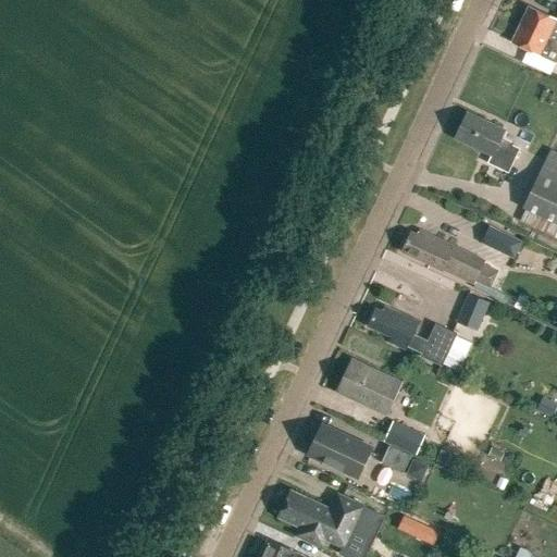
[(556,22),(530,11),(521,28),(555,42),(556,44),(556,40),(556,22)]
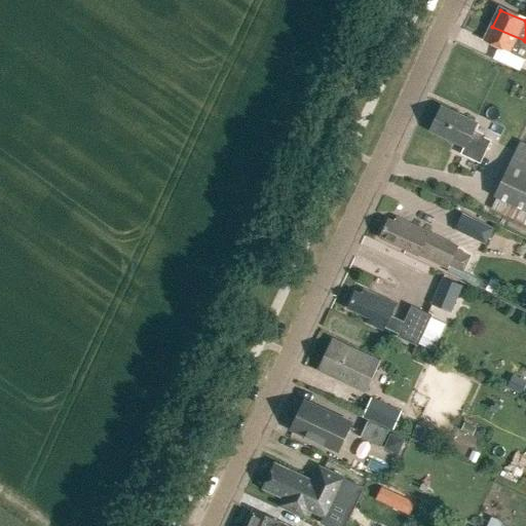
[(525,50),(522,48),(525,41),(492,27),(485,43),(525,62),(525,50)]
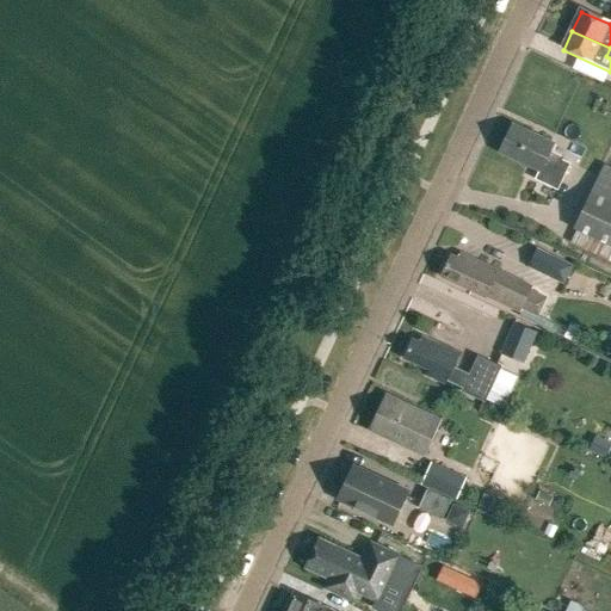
[(549,154),(554,142),(512,123),(499,153),(539,171),(536,179),(557,190),(569,164),(549,154)]
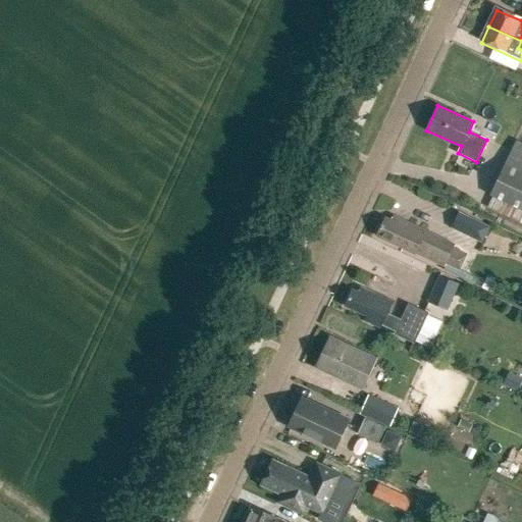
[(490,195),(521,210),(521,143),(517,141),(490,195)]
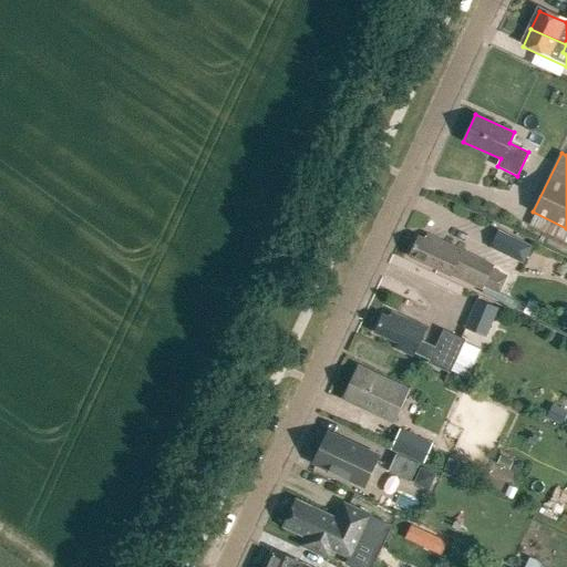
[(488,246),(512,256),(519,239),(495,229),(488,246)]
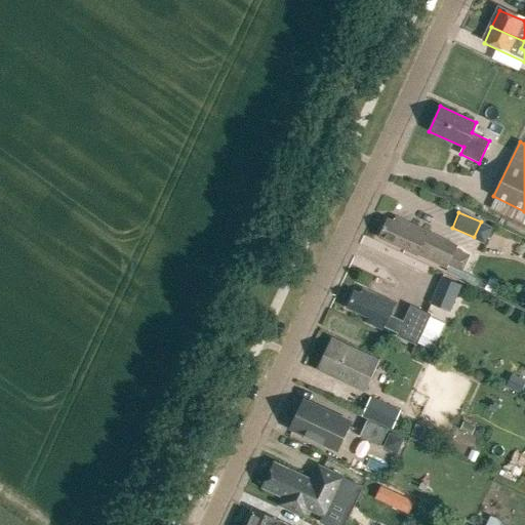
[(458,246),(397,217),(395,223),(389,219),(379,238),(417,255),(418,254),(447,269),(458,246)]
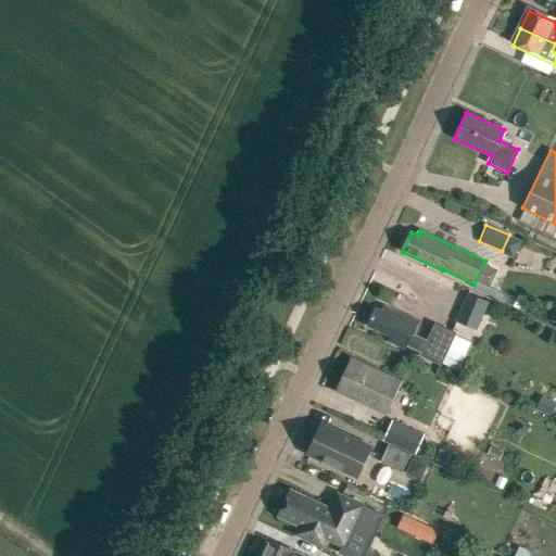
[(477,329),(489,301),(467,292),(455,320),(477,329)]
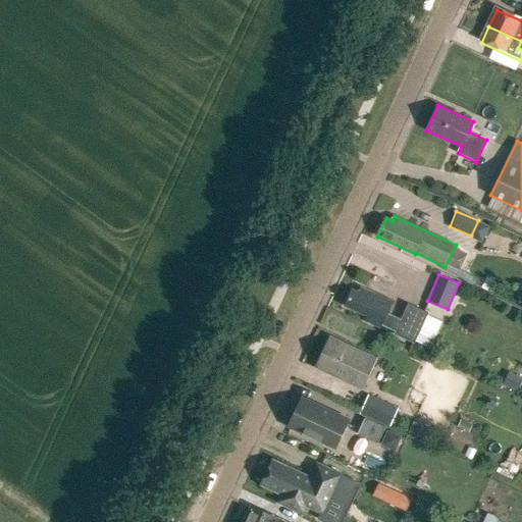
[(393,303),(361,288),(359,293),(354,291),(354,290),(353,290),(345,306),(367,317),(365,321),(381,328),(382,326),(396,331),(395,334),(415,344),(416,342),(428,315),(429,313),(409,304),(401,320),(387,314),(393,303)]
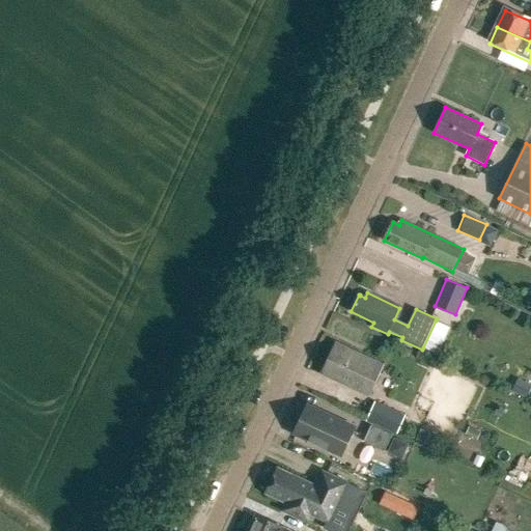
[(436,320),(423,347),(438,355),(450,328),(436,320)]
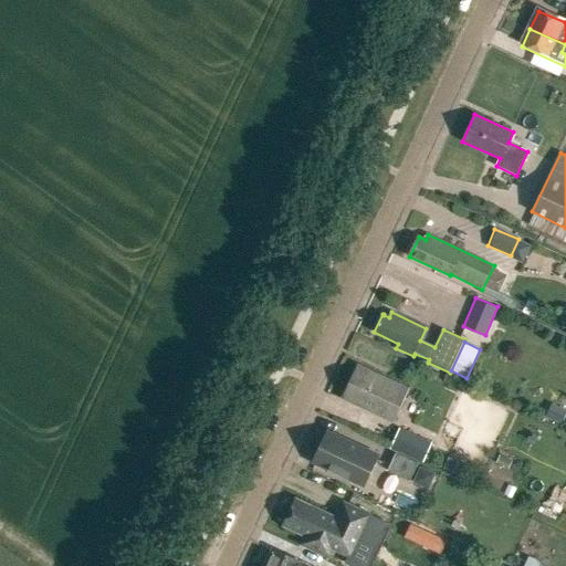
[(394,422),(409,389),(358,367),(344,399),(394,422)]
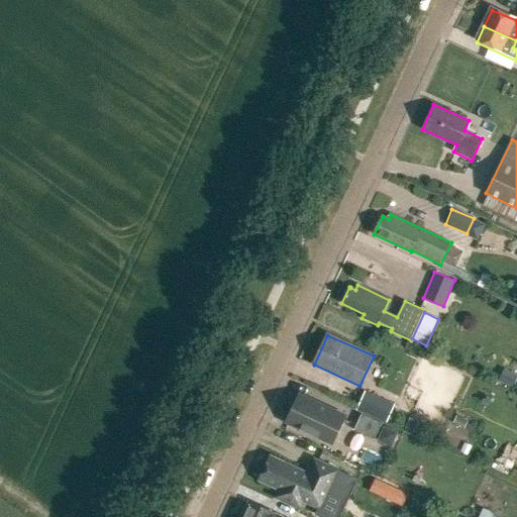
[(504,370),(499,380),(512,386),(516,376),(504,370)]
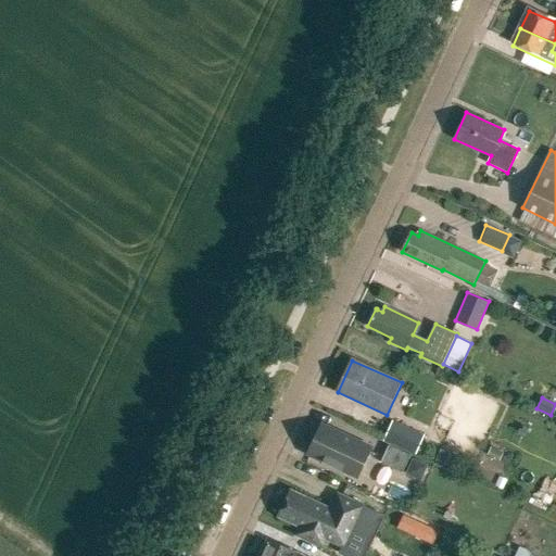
[(419,450),(426,433),(394,418),(383,440),(416,455),(418,450),(419,450)]
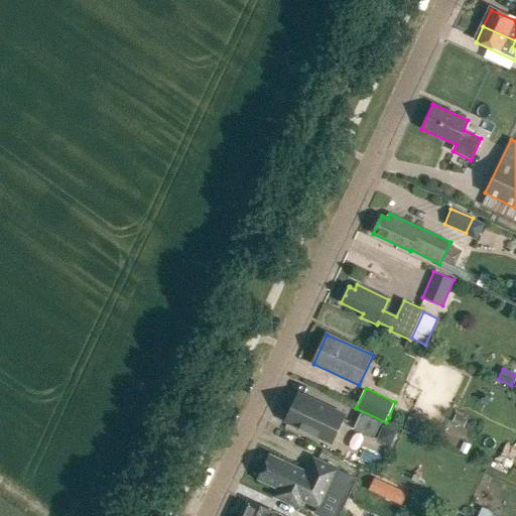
[(332,442),(344,416),(298,395),(286,420),(332,442)]
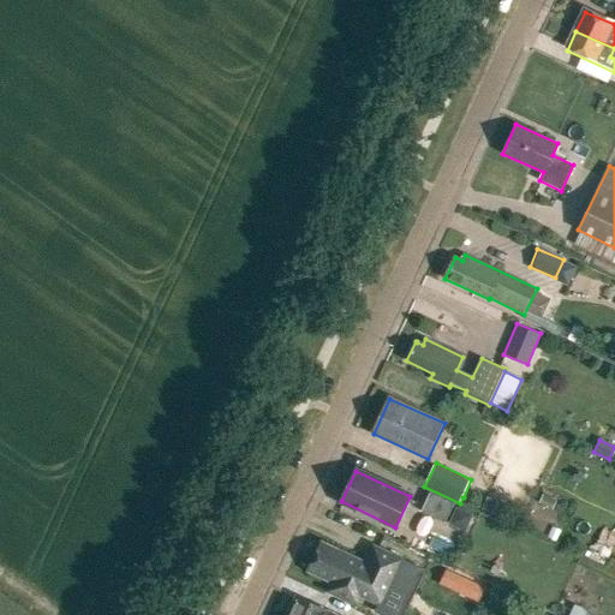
[(445,524),(454,505),(430,493),(421,513),(445,524)]
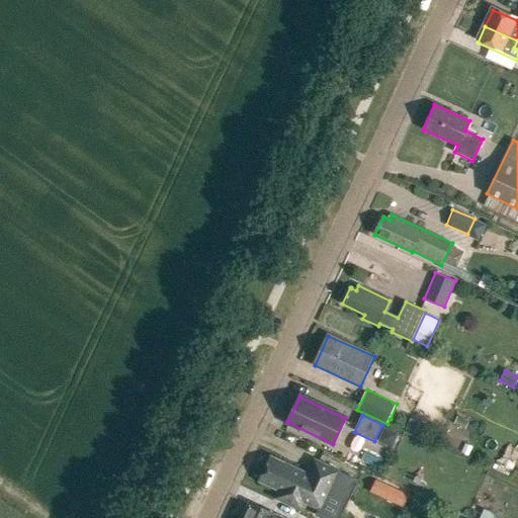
[(278,491),(275,499),(300,511),(305,503),(320,510),(317,516),(322,517),(335,517),(353,479),(339,472),(339,471),(314,460),(308,475),(271,457),(259,482),(278,491)]
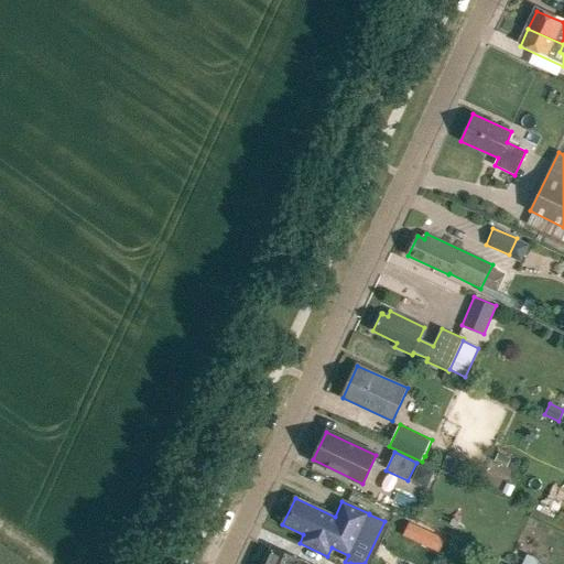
[(426,531),(421,543),(437,551),(444,539),(426,531)]
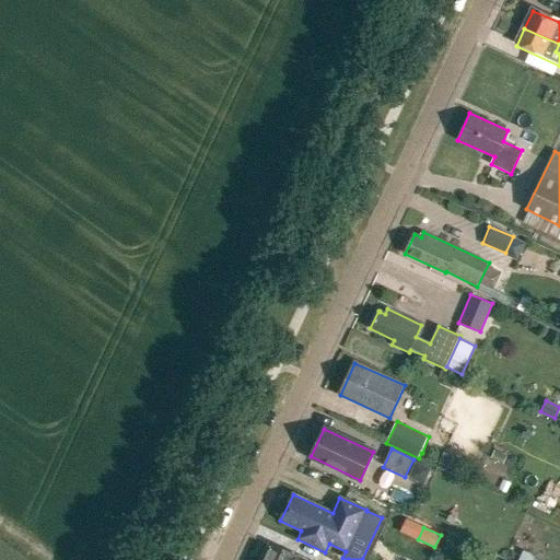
[(301,559),(302,559),(269,544),(261,559),(301,559)]
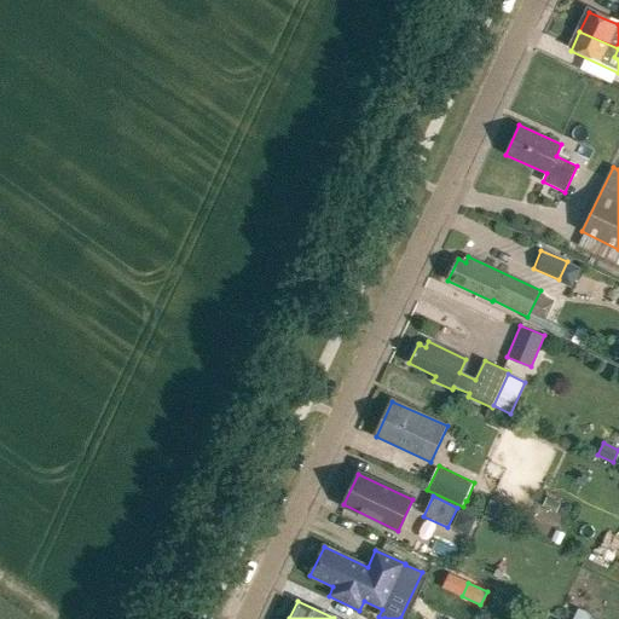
All buildings are outlined.
